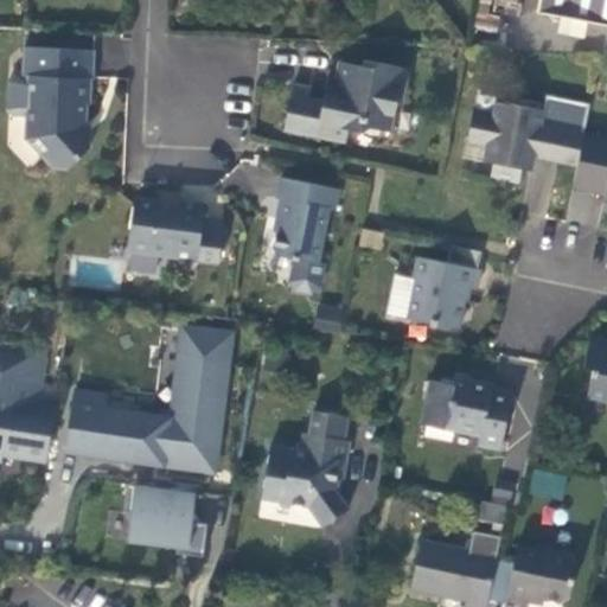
[(481,0),(477,24),(496,27),(497,17),(489,16),(491,0),(481,0)]
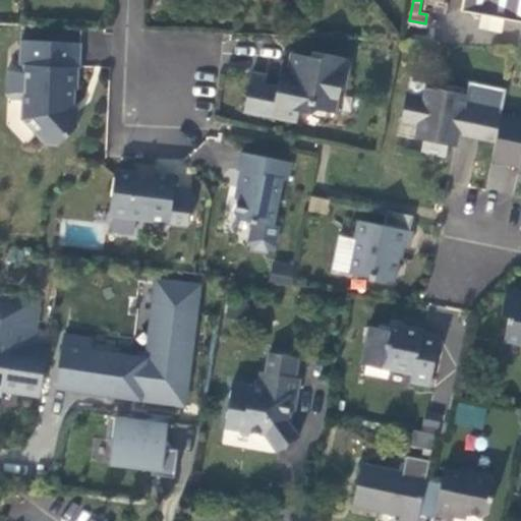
[(520,0),(463,0),(461,8),(520,19),(520,0)]
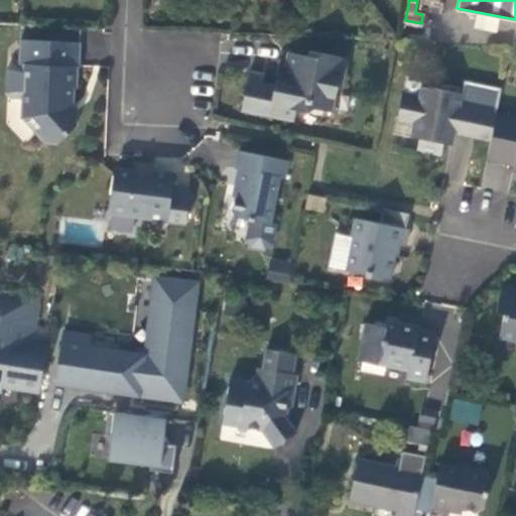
[(24,99),(24,118),(47,143),(58,143),(79,125),(79,114),(73,107),(74,88),(76,88),(77,79),(77,67),(81,67),(81,42),(20,40),(19,65),(25,65),(24,99)]
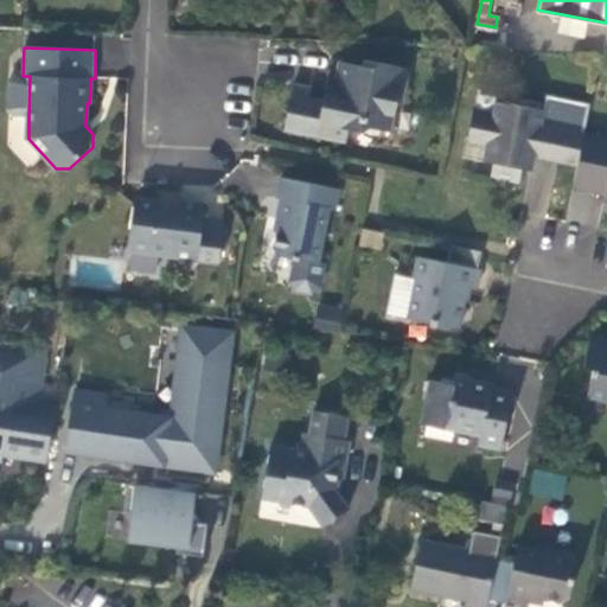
[(291,104),(286,128),(346,141),(349,127),(360,129),(372,126),(393,129),(398,102),(403,103),(408,78),(400,65),(382,62),(381,69),(340,61),(337,76),(333,90),(326,89),(324,98),(308,96),(311,85),(295,82),(291,104)]
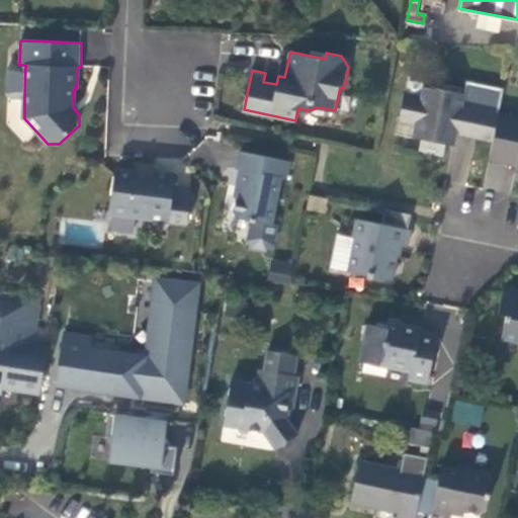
[(280,63),(278,76),(284,77),(287,65),(280,63)]
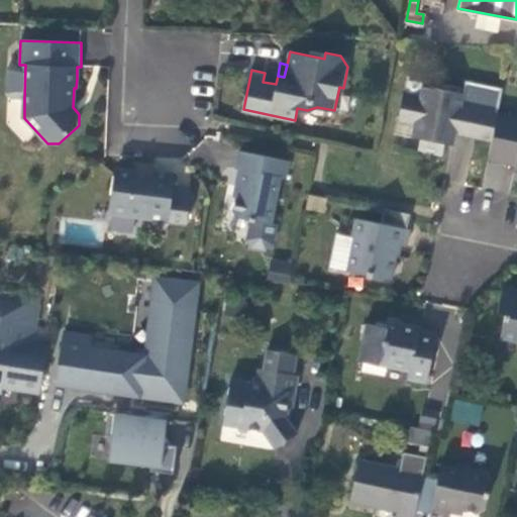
[(24,99),(25,65),(19,65),(13,65),(6,71),(6,93),(11,99),(24,99)]
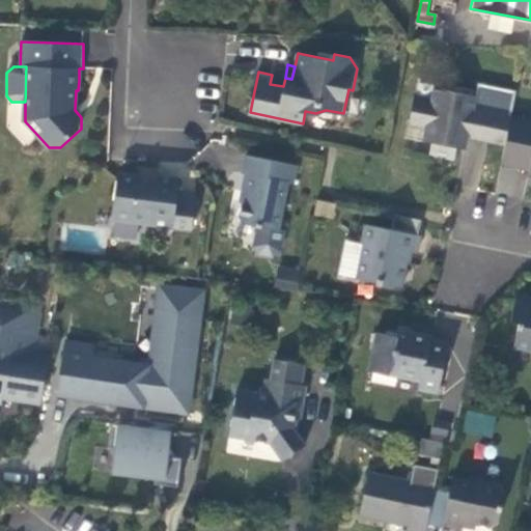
[(465,147),(467,135),(473,107),(475,94),(447,89),(446,92),(436,90),(434,101),(414,96),(409,123),(427,127),(425,140),(432,141),(430,152),(445,156),(454,158),(456,146),(465,147)]
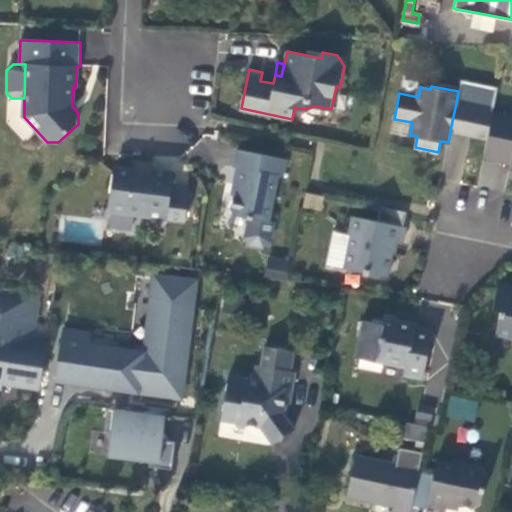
[(450,130),(471,134),(476,107),(456,103),(450,130)]
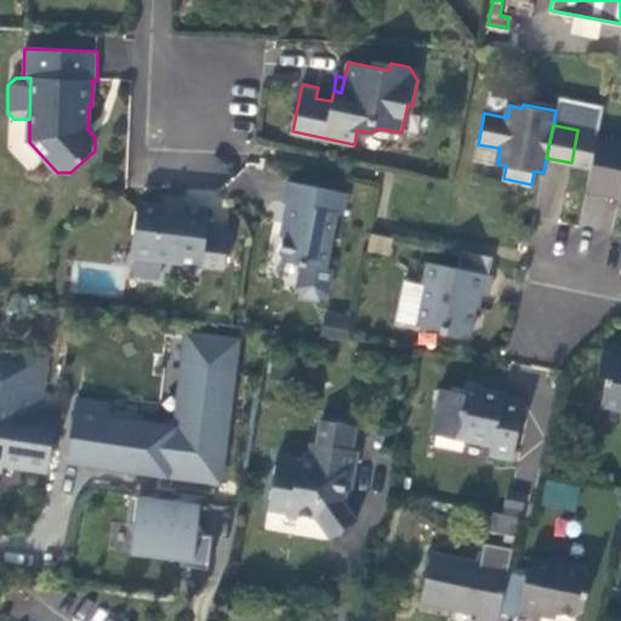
[(571,163),(592,165),(599,134),(577,130),(571,163)]
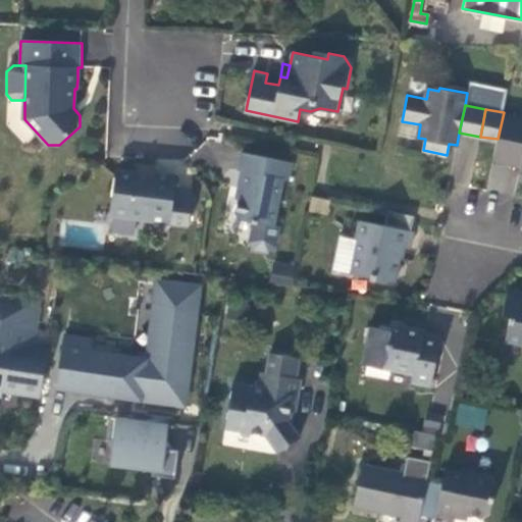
[(521,164),(520,169),(521,169),(521,115),(504,112),(498,139),(494,159),(521,164)]
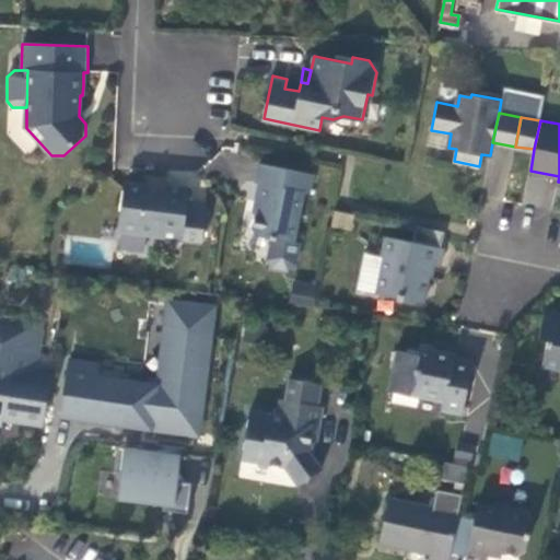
[(314,173),(260,163),(258,173),(256,181),(260,182),(256,200),(259,200),(254,229),(258,234),(275,237),(270,259),(275,266),(290,269),(296,265),(302,242),(294,240),(305,190),(310,193),(314,173)]
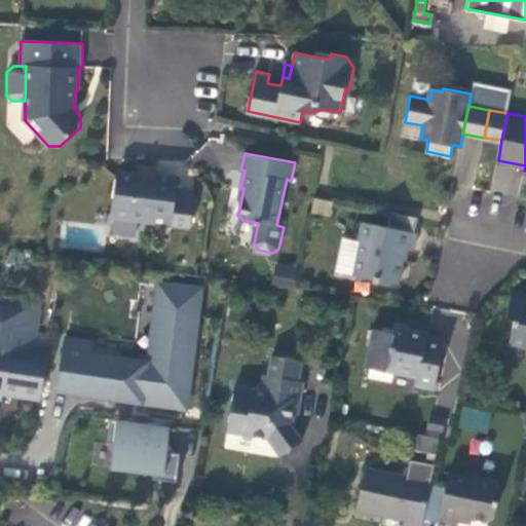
[(495,193),(515,192),(513,167),(494,168),(495,193)]
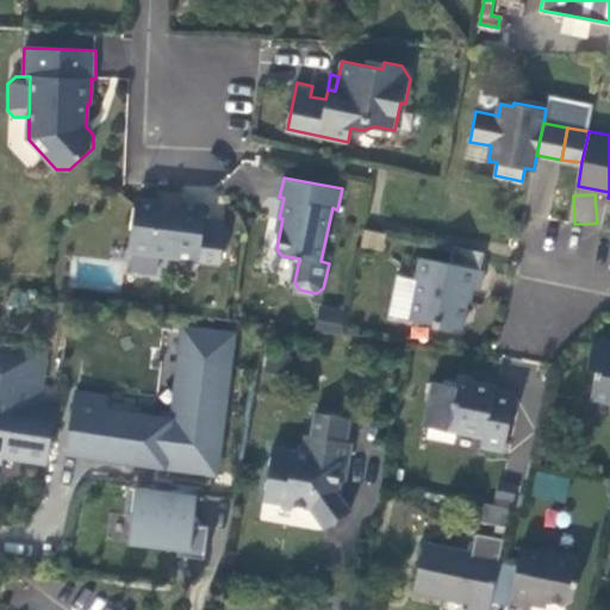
[(131,250),(221,261),(225,223),(204,221),(206,204),(191,201),(181,201),(180,207),(136,203),(131,250)]
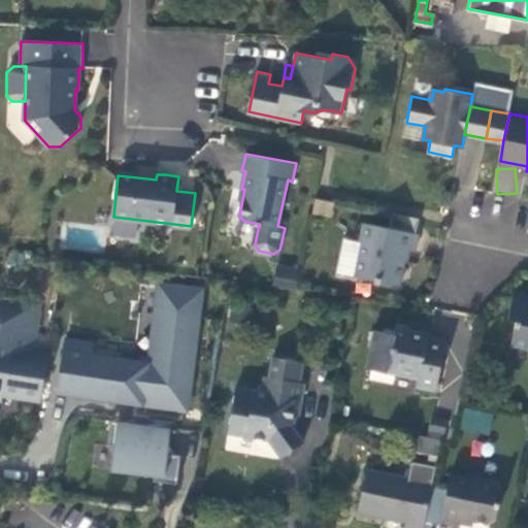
[(332,216),(335,200),(316,196),(312,211),(332,216)]
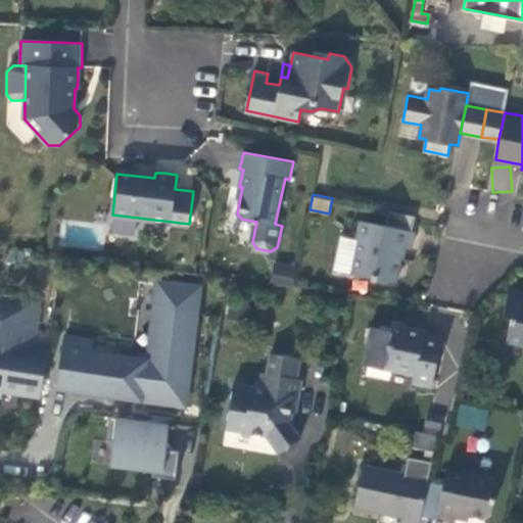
[(386,226),(412,231),(416,216),(389,210),(386,226)]
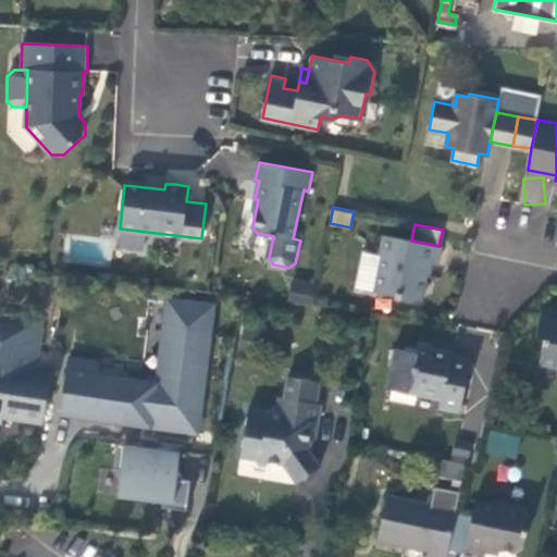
[(411,240),(383,235),(380,254),(382,255),(374,289),(422,300),(426,276),(431,276),(433,263),(437,264),(442,247),(438,246),(411,240)]
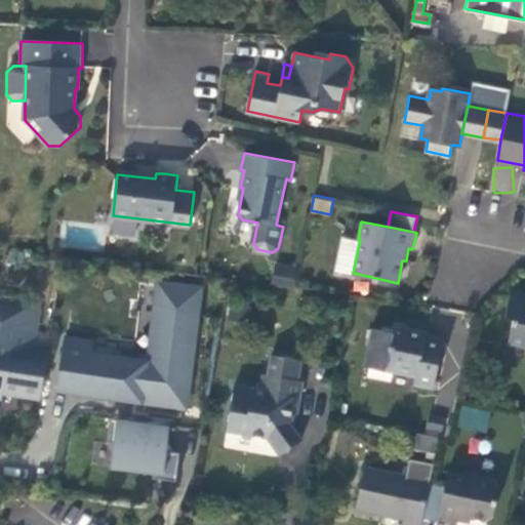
[(275,265),(274,286),(293,286),(294,265),(275,265)]
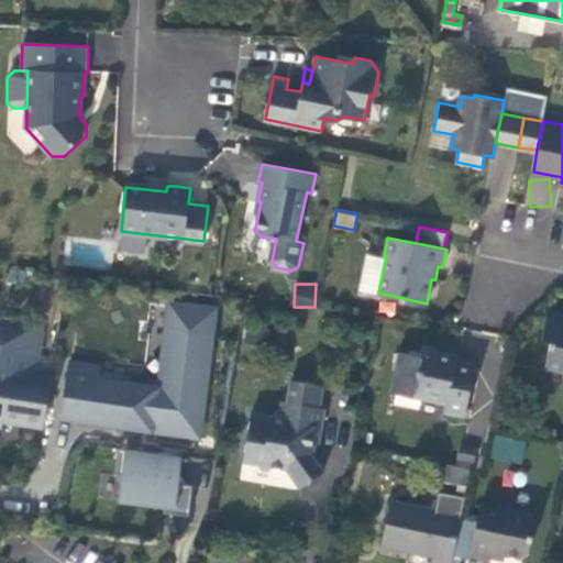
[(153,383),(153,388),(97,381),(99,368),(70,364),(64,416),(150,427),(150,424),(197,430),(212,309),(173,305),(168,340),(172,340),(166,385),(153,383)]
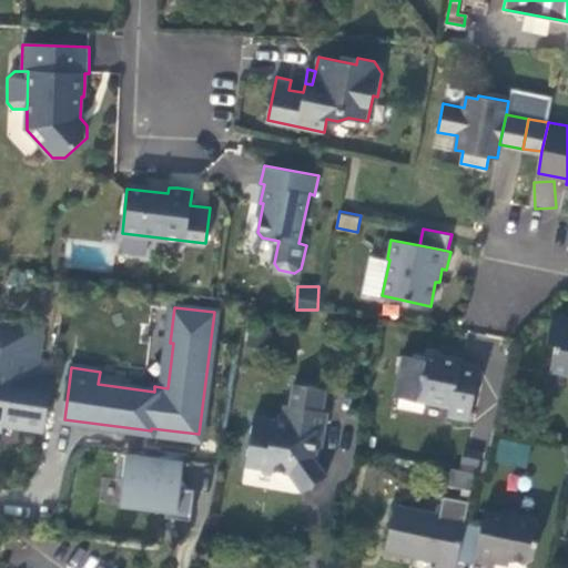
[(567,318),(560,318),(551,323),(548,343),(556,344),(551,367),(567,371),(567,318)]
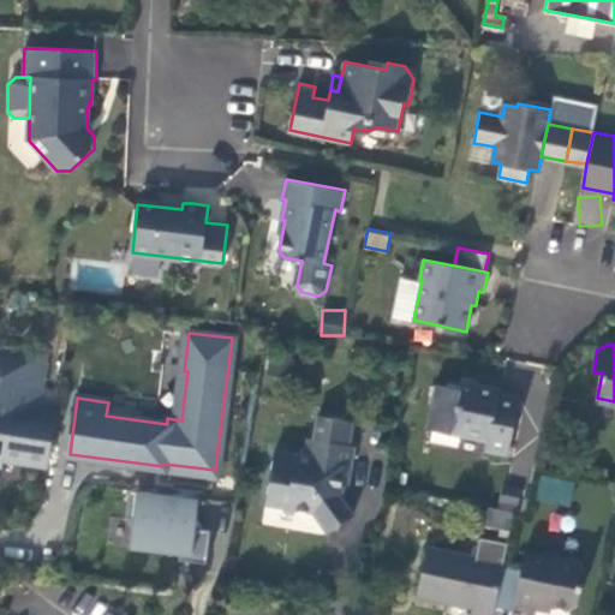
[(46,359),(3,352),(0,370),(0,465),(3,466),(4,459),(47,465),(55,411),(31,407),(35,384),(42,386),(46,359)]
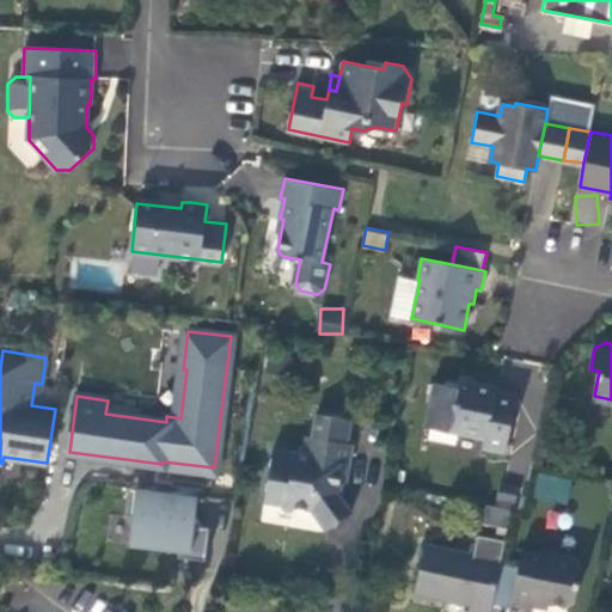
[(505,452),(516,393),(495,389),(496,386),(479,383),(460,378),(458,387),(435,383),(427,426),(485,439),(483,448),(505,452)]
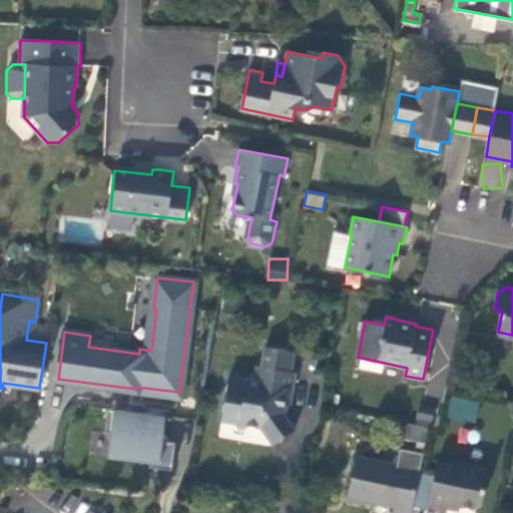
[(230,374),(221,419),(262,426),(274,443),(284,437),(296,428),(284,411),(285,403),(291,404),(297,372),(293,370),(296,351),(267,346),(263,365),(259,365),(255,379),(230,374)]
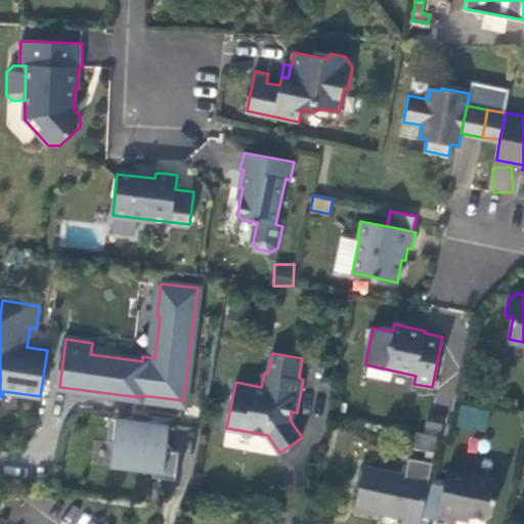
[(457,428),(486,431),(488,408),(460,406),(457,428)]
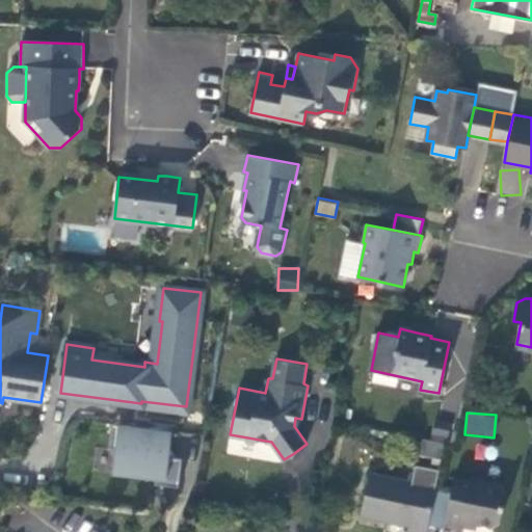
[(452,421),(437,418),(435,432),(449,434),(452,421)]
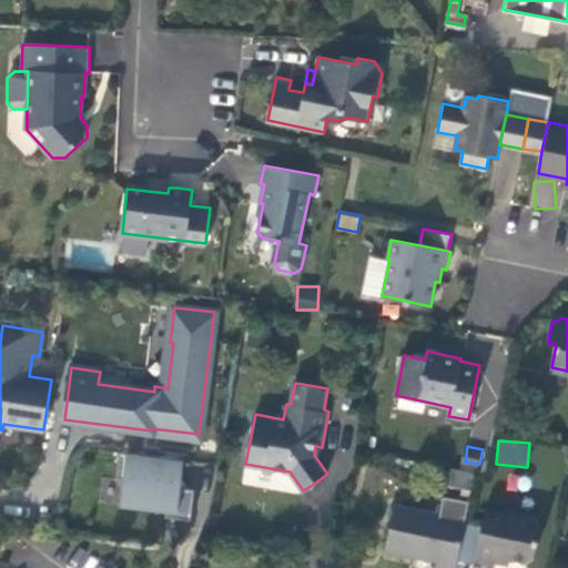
[(185,459),(120,452),(117,478),(123,479),(120,505),(166,510),(165,517),(191,519),(195,489),(181,487),(185,459)]
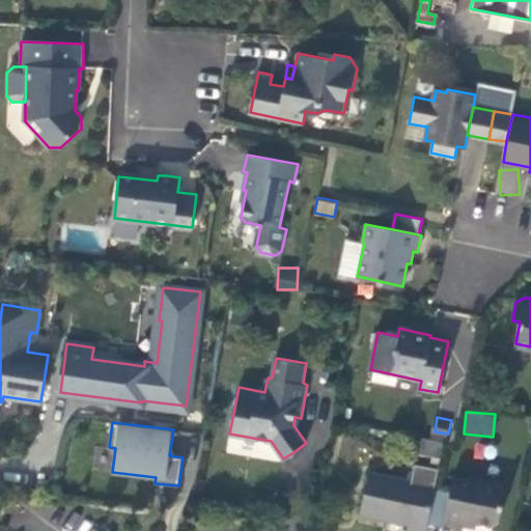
[(419,455),(441,457),(443,441),(420,439),(419,455)]
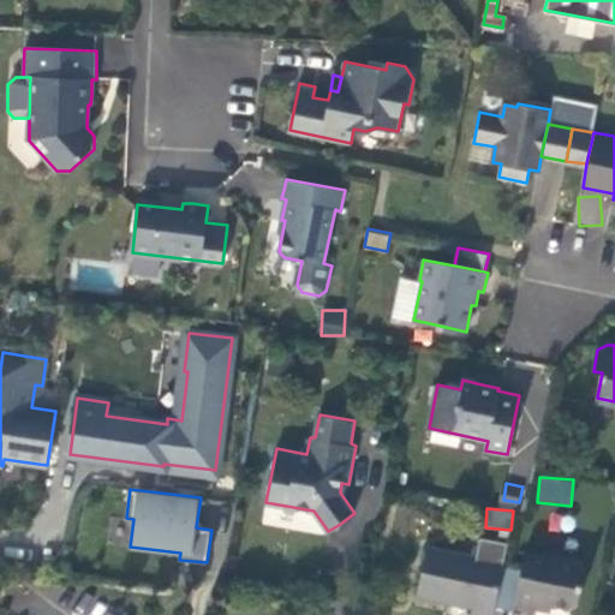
[(472,611),(489,614),(491,614),(503,562),(429,545),(418,593),(452,602),(452,599),(463,601),(473,604),(472,611)]
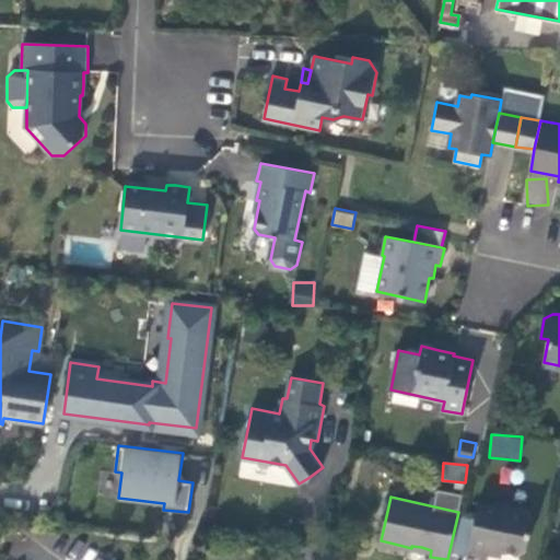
[(478,502),(468,548),(488,552),(489,547),(499,549),(517,552),(526,548),(532,515),(527,510),(501,504),(500,508),(478,502)]
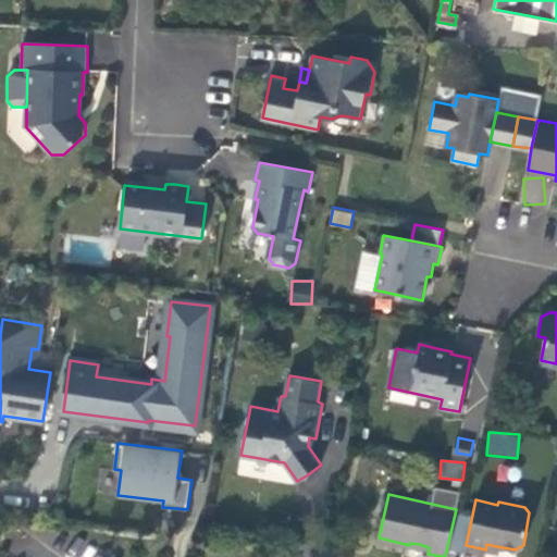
[(469,556),(483,556),(485,549),(466,545),(463,556),(469,556)]
